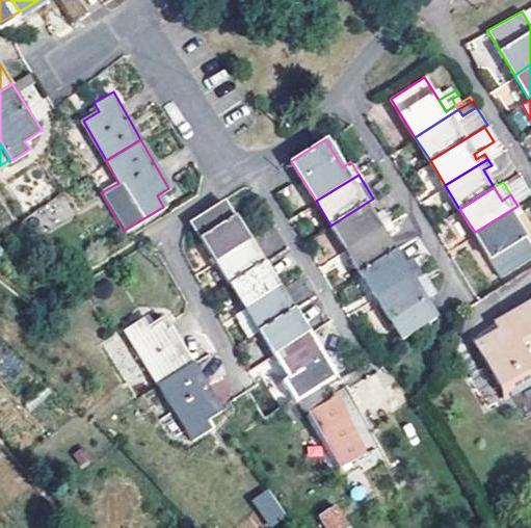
[(191,219),(215,261),(248,241),(224,200),(191,219)]
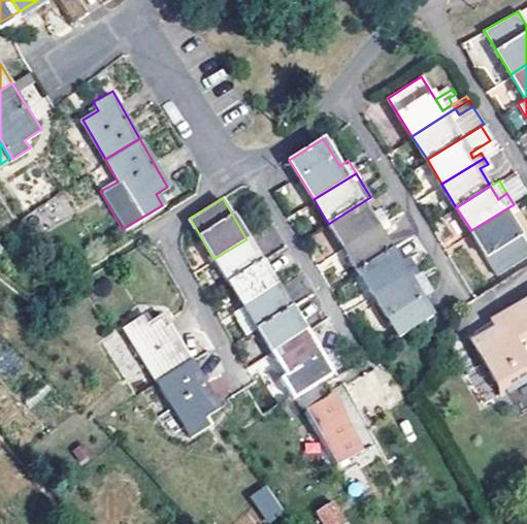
[(328,224),(343,248),(386,221),(377,209),(369,215),(362,202),(328,224)]
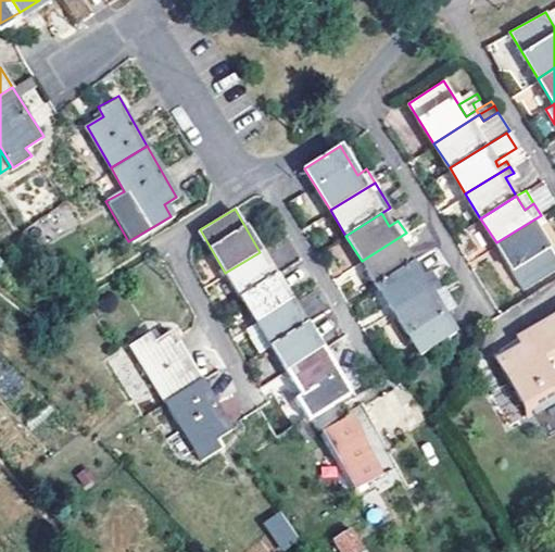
[(541,215),(496,242),(524,288),(554,267),(554,258),(535,226),(544,221),(541,215)]
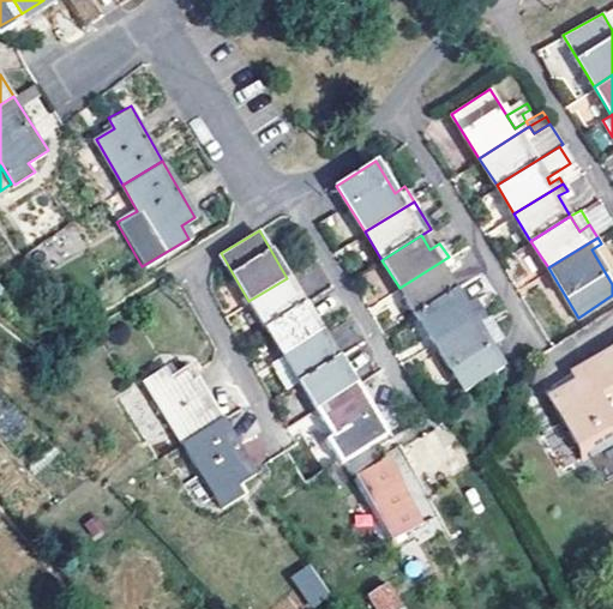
[(612,261),(601,243),(592,249),(612,284),(612,261)]
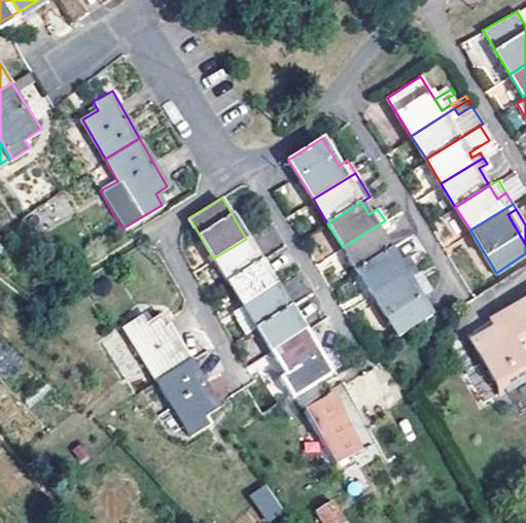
[(385,220),(343,247),(356,270),(391,248),(381,233),(389,228),(385,220)]
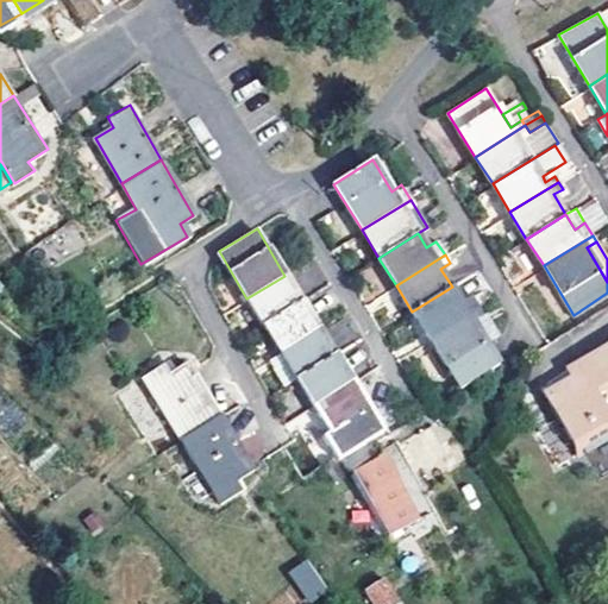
[(284,276),(246,299),(261,323),(300,301),(284,276)]
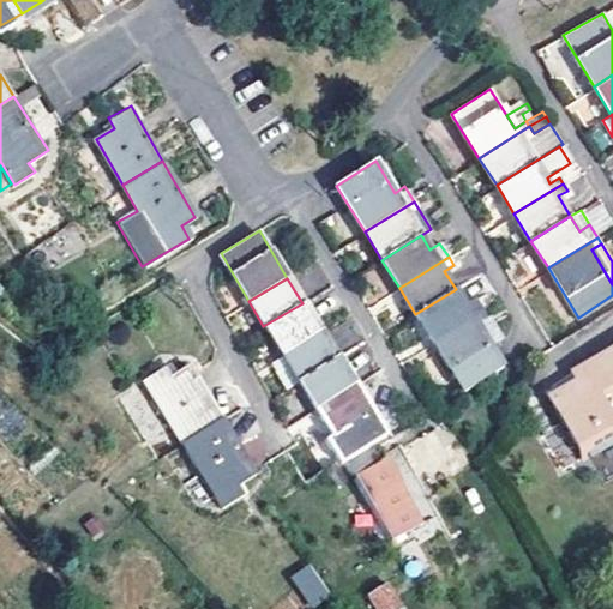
[(415,314),(433,343),(481,313),(473,299),(464,305),(456,289),(415,314)]
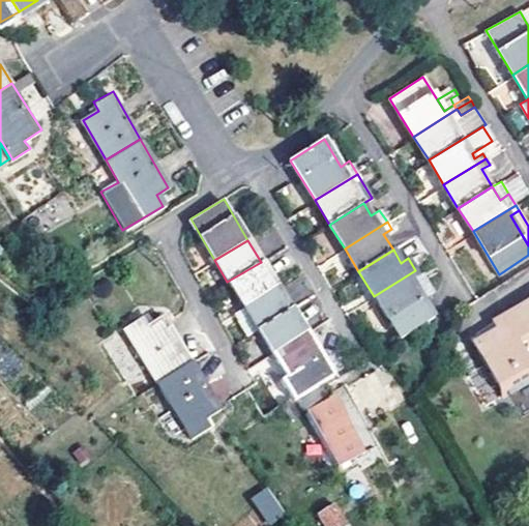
[(275,286),(261,262),(227,282),(241,305),(275,286)]
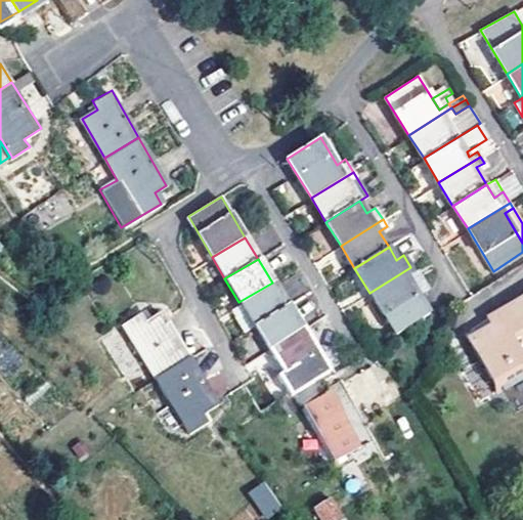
[(369,293),(394,334),(428,313),(419,297),(407,279),(416,274),(410,267),(369,293)]
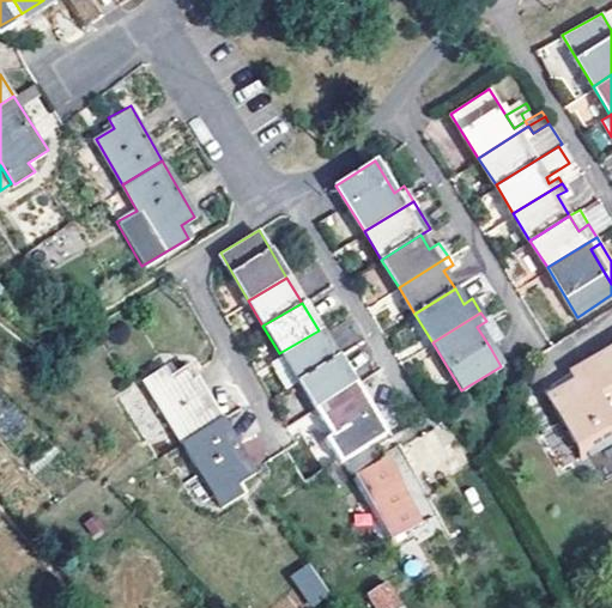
[(500,342),(486,321),(477,327),(490,347),(500,342)]
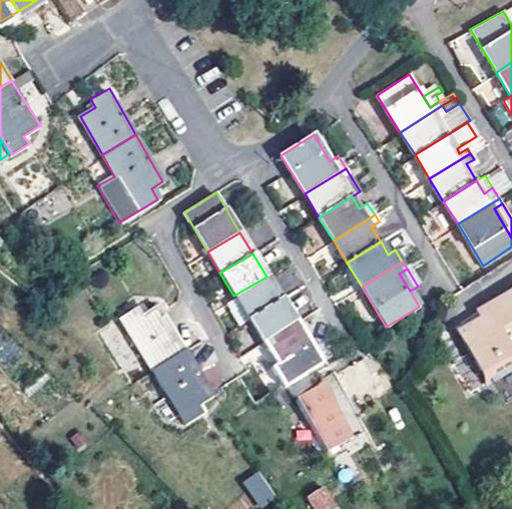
[(267,277),(233,296),(246,318),(280,299),(267,277)]
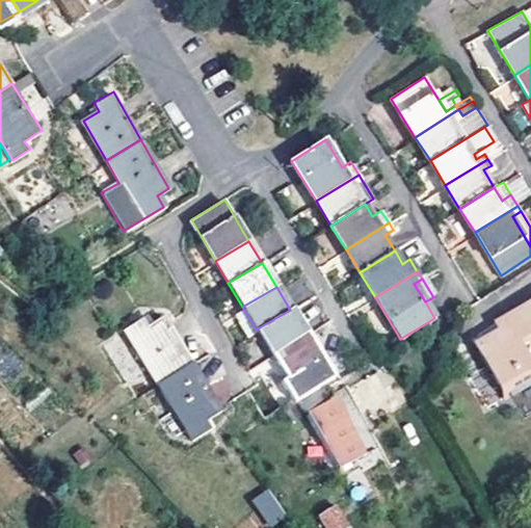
[(479,342),(509,394),(530,381),(530,360),(526,350),(530,347),(530,304),(520,310),(520,308),(498,320),(503,328),(479,342)]
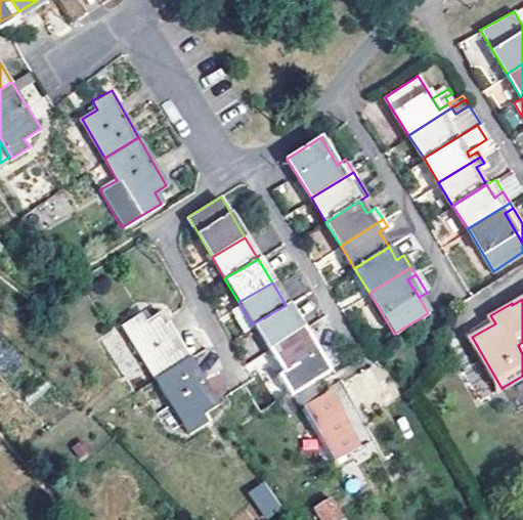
[(286,305),(252,325),(265,348),(299,329),(286,305)]
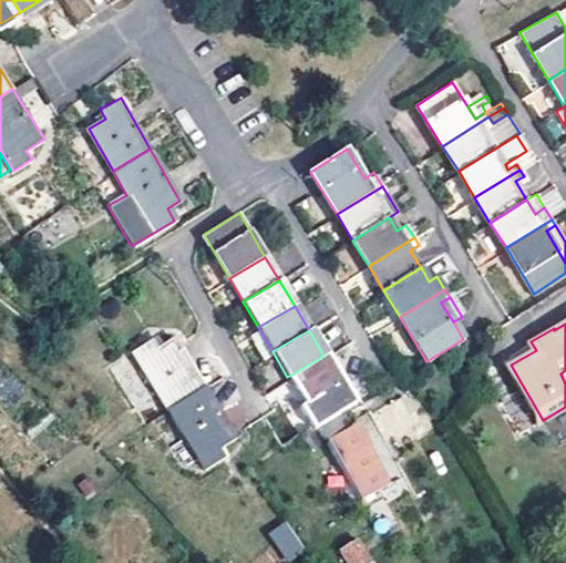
[(132,351),(168,410),(205,387),(172,335),(154,346),(151,339),(132,351)]
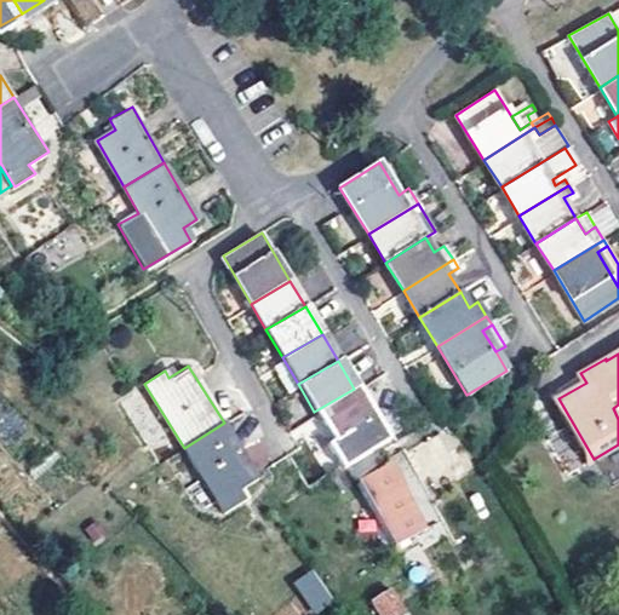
[(384,441),(354,389),(314,412),(340,459),(344,464),(384,441)]
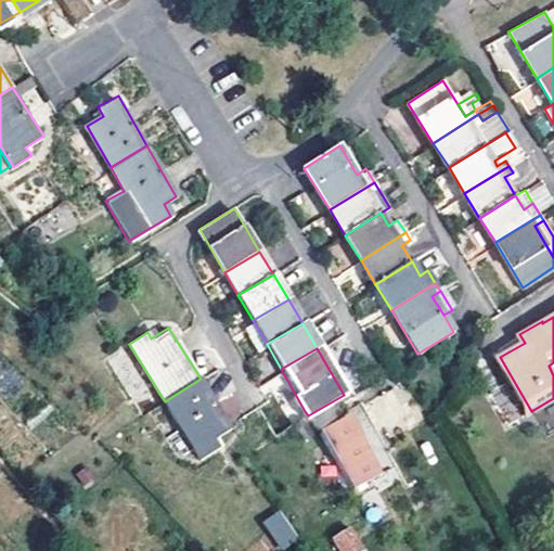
[(165,401),(201,457),(219,445),(215,438),(232,427),(201,379),(165,401)]
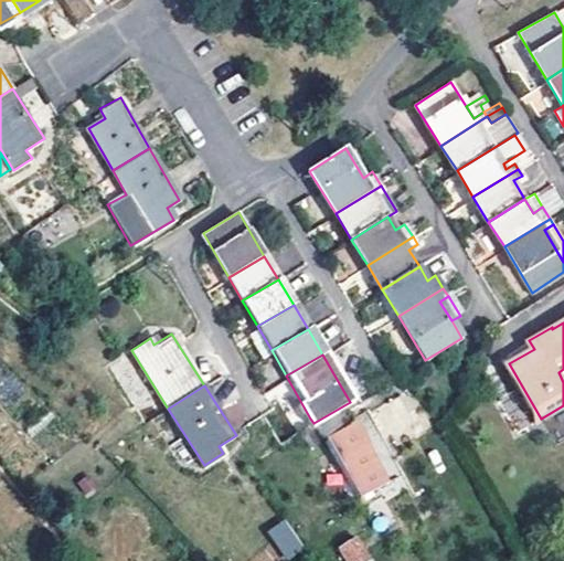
[(383,437),(423,421),(411,389),(370,405),(383,437)]
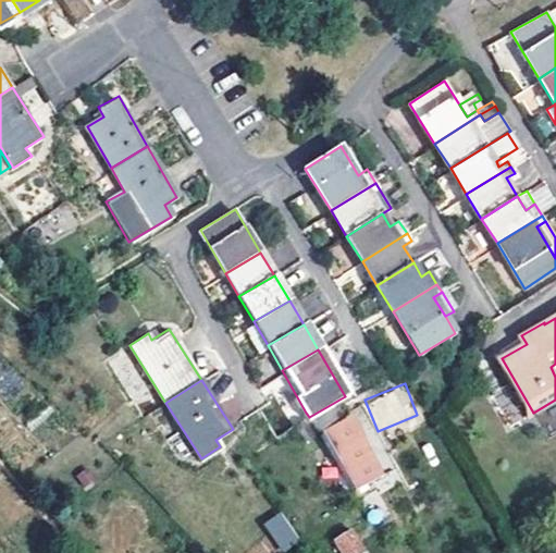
[(347,415),(320,432),(354,488),(378,474),(357,435),(359,434),(347,415)]
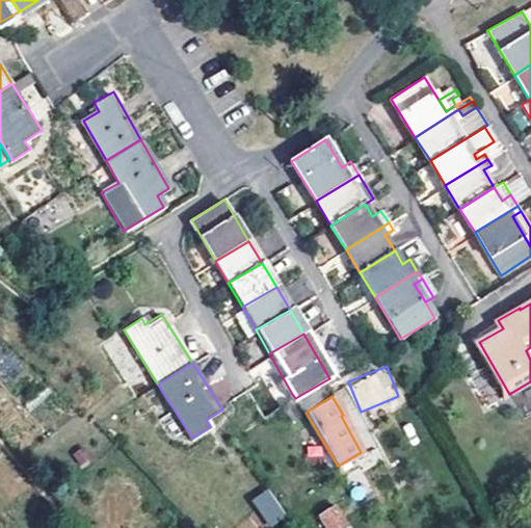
[(357,467),(345,473),(356,494),(369,487),(359,470),(357,467)]
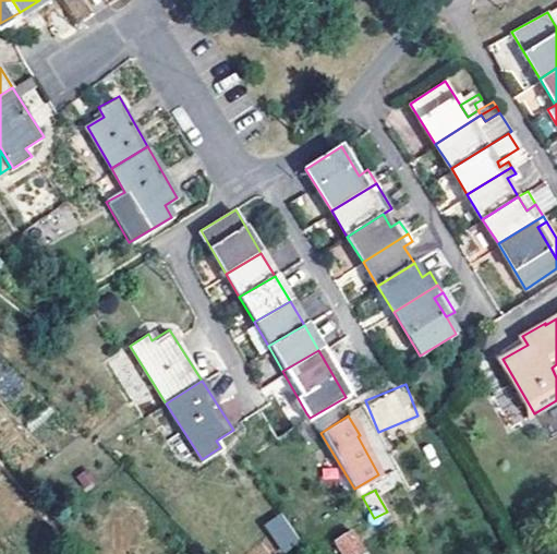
[(270,528),(285,548),(297,538),(281,519),(270,528)]
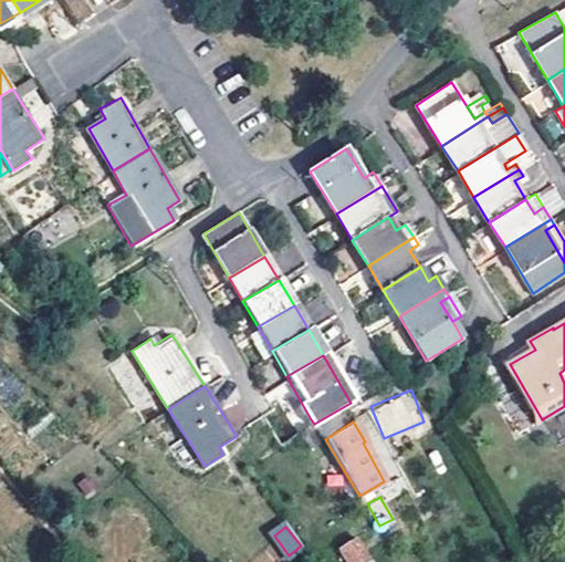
[(359,531),(339,542),(349,561),(365,561),(375,558),(359,531)]
